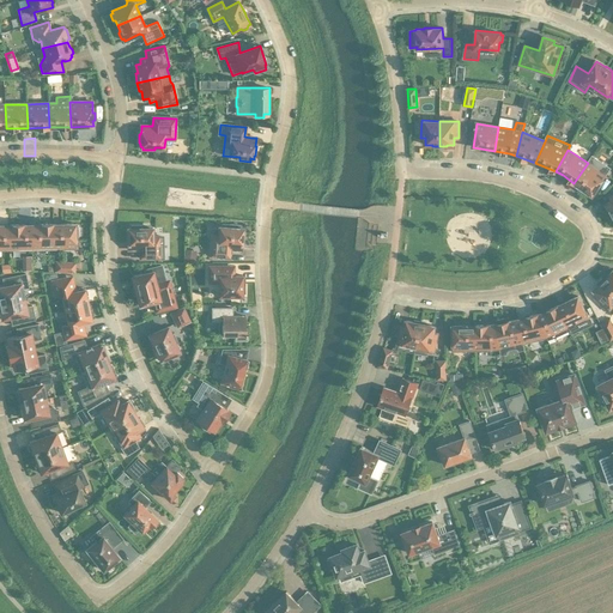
[(606,175),(588,163),(574,183),(593,195),(606,175)]
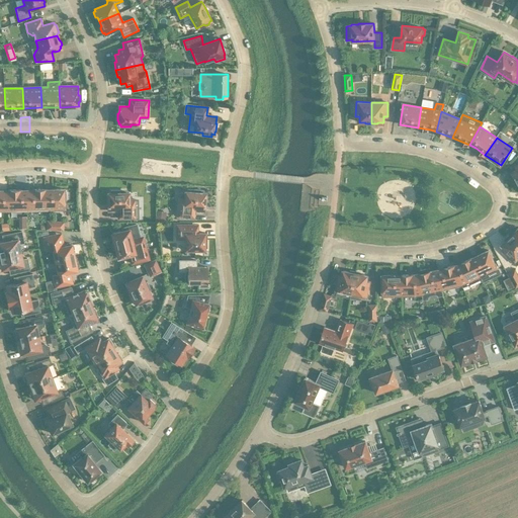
[(0,210),(9,210),(8,190),(0,189),(0,210)]
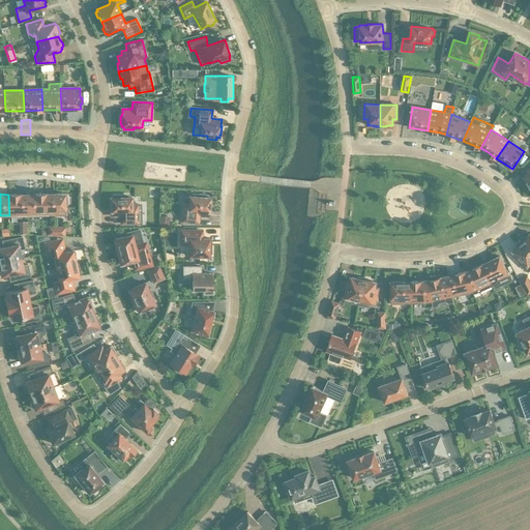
[(28,215),(27,194),(8,195),(9,215),(28,215)]
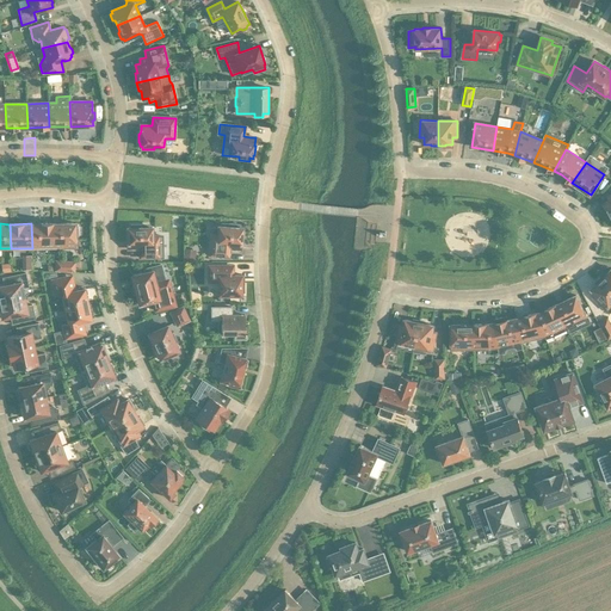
[(54,223),(31,223),(32,248),(54,247),(54,223)]
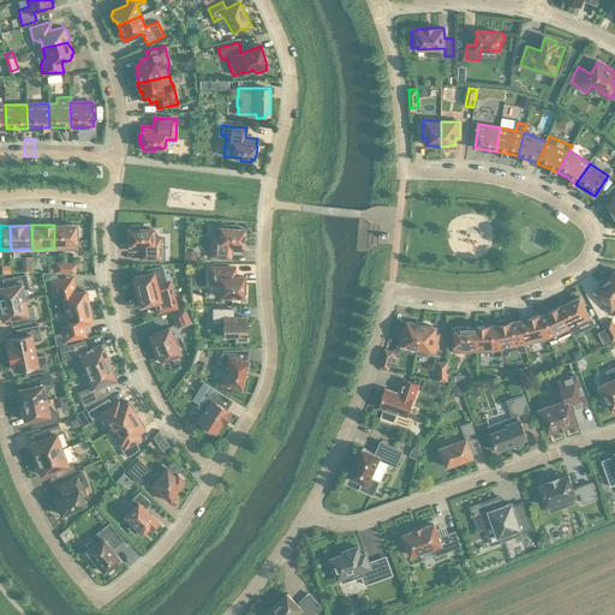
[(76,225),(54,225),(54,249),(76,249),(76,238),(78,238),(78,230),(76,230),(76,225)]
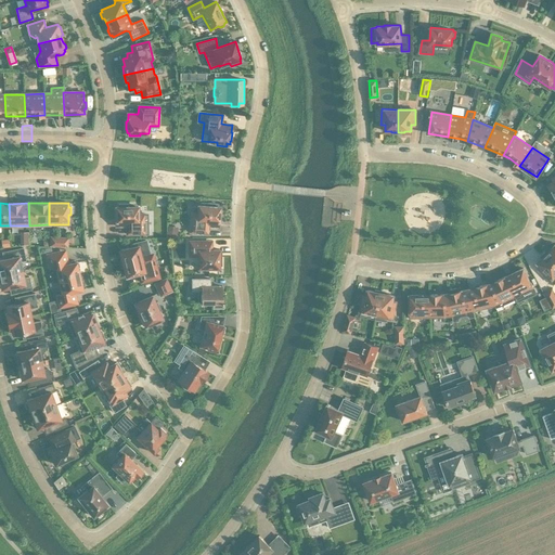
[(219,226),(219,221),(220,218),(221,218),(221,210),(220,210),(220,207),(218,207),(218,204),(208,203),(208,206),(198,205),(198,214),(192,213),(191,232),(208,233),(209,226),(219,226)]
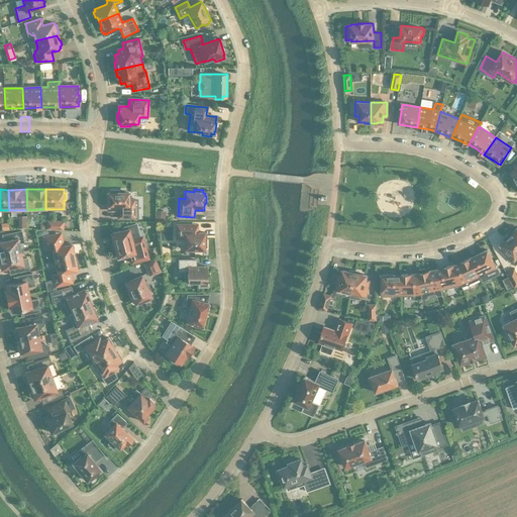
[(109,210),(113,210),(118,210),(118,218),(137,218),(137,200),(129,200),(129,192),(108,193),(108,196),(107,196),(107,203),(108,203),(109,210)]
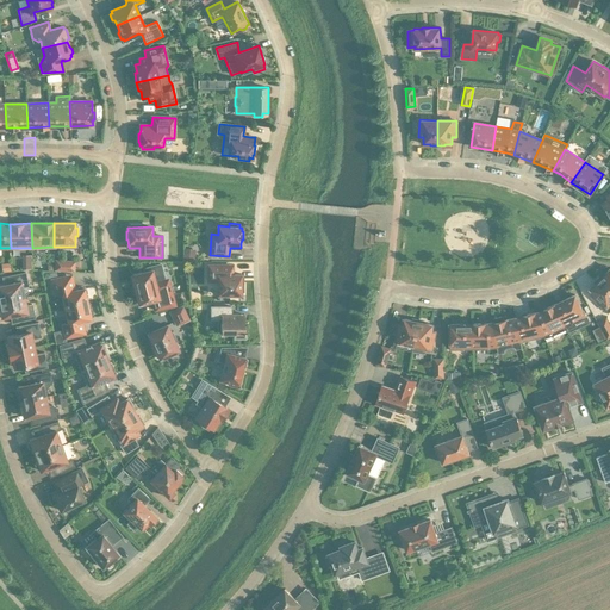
[(184,261),(195,262),(195,249),(185,248),(184,261)]
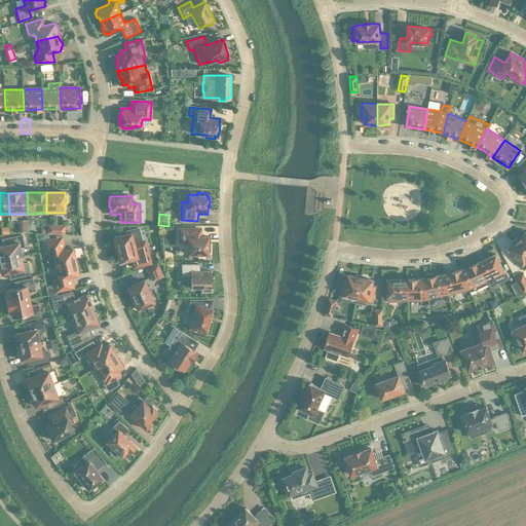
[(64,233),(65,225),(48,224),(48,232),(64,233)]
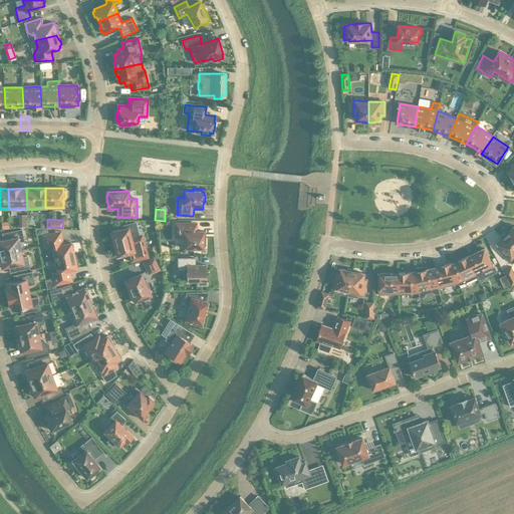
[(143,235),(139,236),(136,223),(121,226),(122,229),(110,232),(113,241),(112,241),(113,242),(114,241),(115,246),(114,246),(114,247),(116,256),(129,253),(131,262),(148,257),(143,235)]
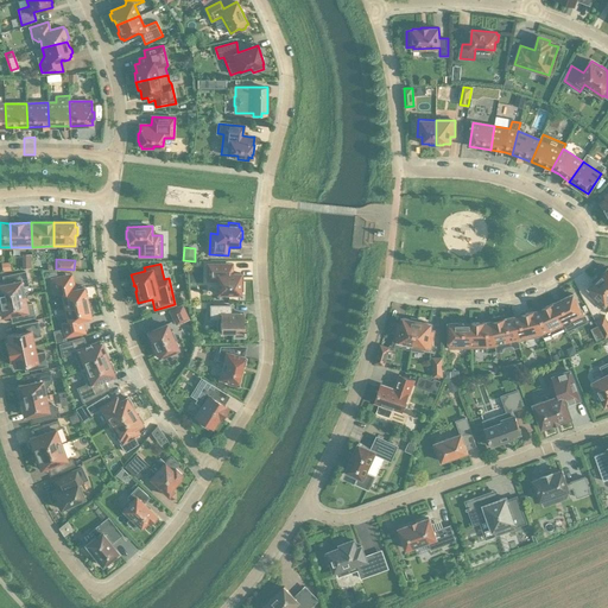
[(233,264),(227,264),(208,264),(208,280),(217,280),(217,293),(229,293),(229,296),(238,296),(238,293),(241,293),(241,291),(242,291),(242,282),(241,282),(241,273),(233,273),(233,264)]
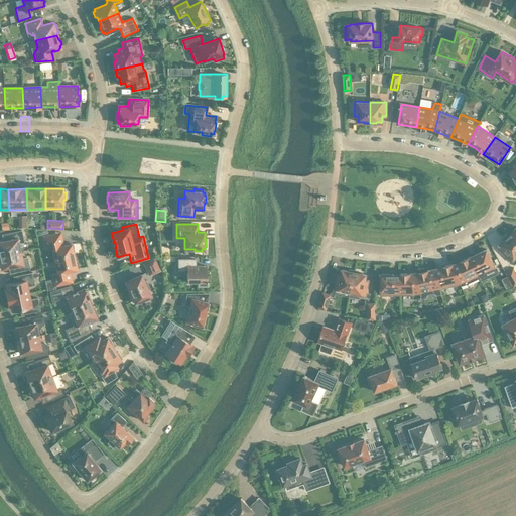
[(507,235),(515,243),(515,228),(512,232),(512,231),(507,235)]
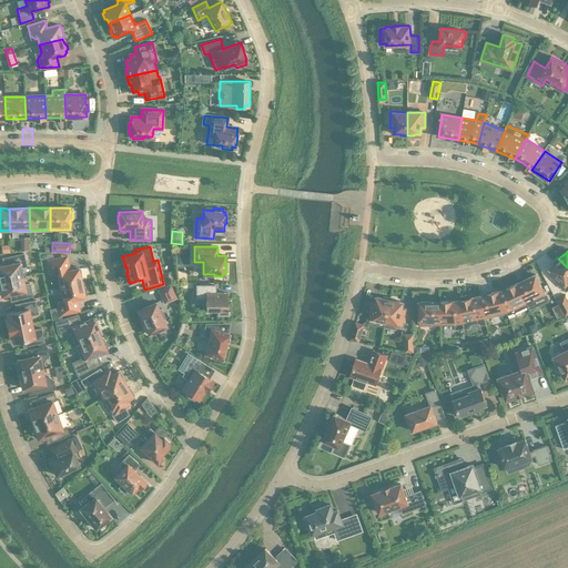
[(0,281),(23,276),(21,267),(27,266),(24,254),(7,257),(9,264),(0,265),(0,281)]
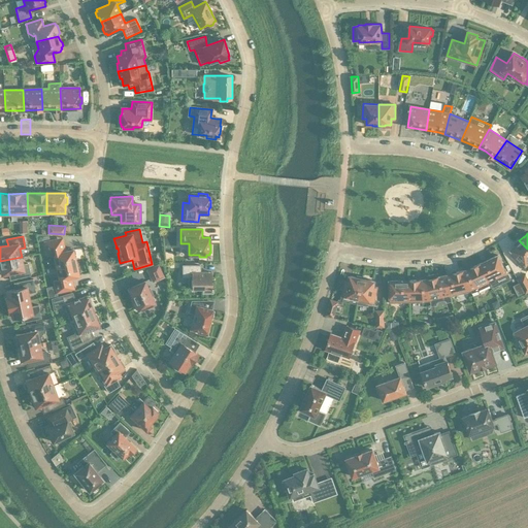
[(56,267),(76,262),(74,255),(75,254),(75,251),(73,250),(73,249),(72,249),(71,248),(68,249),(67,250),(60,252),(57,239),(44,241),(47,255),(54,254),(56,267)]
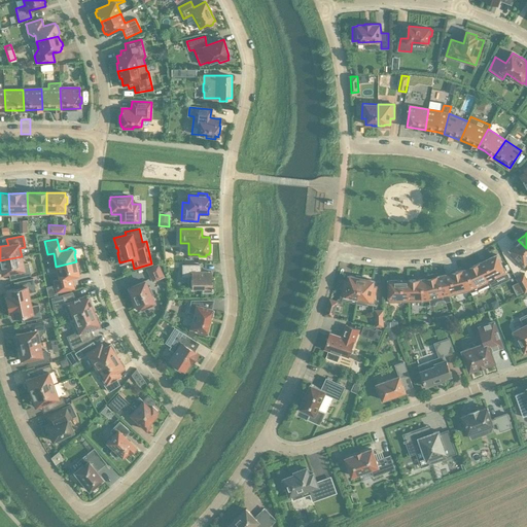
[(526,269),(526,248),(518,240),(514,244),(515,245),(511,249),(515,254),(513,256),(526,271),(526,269)]
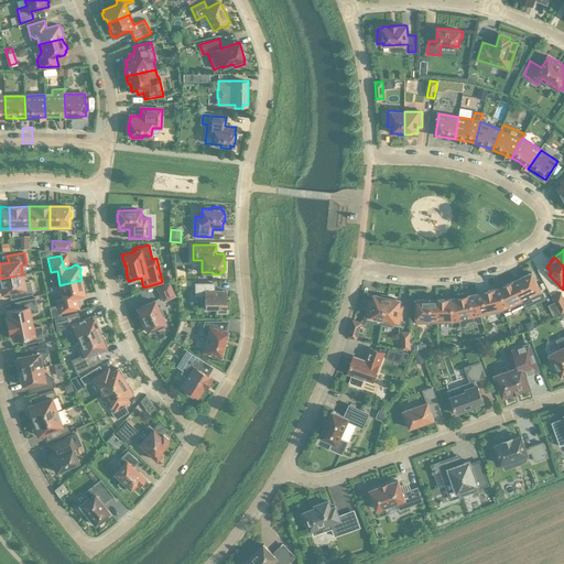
[(532,272),(513,281),(523,302),(542,292),(532,272)]
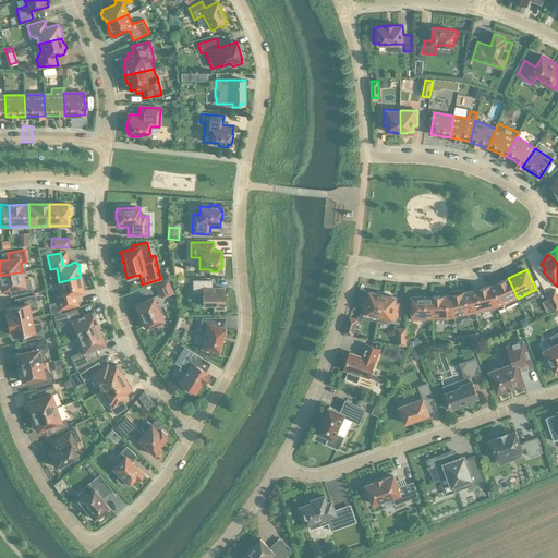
[(23,271),(0,276),(0,289),(1,289),(1,290),(14,288),(15,294),(32,291),(29,278),(24,279),(23,271)]
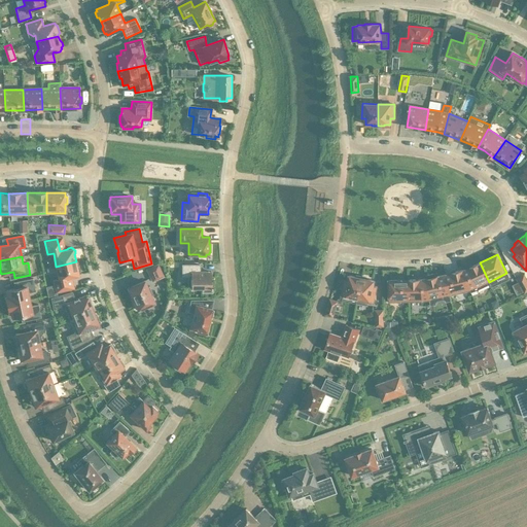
[(76,261),(56,267),(59,279),(54,280),(56,292),(74,288),(71,277),(79,275),(79,274),(80,273),(79,267),(77,267),(76,261)]
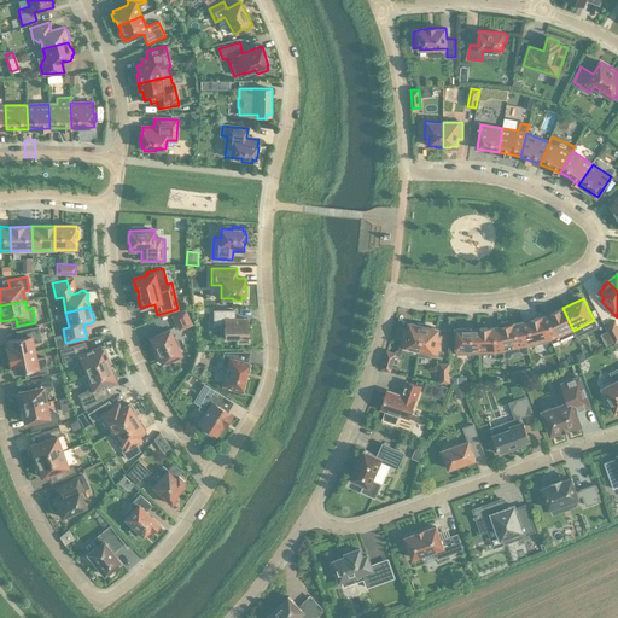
[(551,314),(543,316),(552,339),(553,343),(560,340),(575,333),(573,331),(563,308),(551,314)]
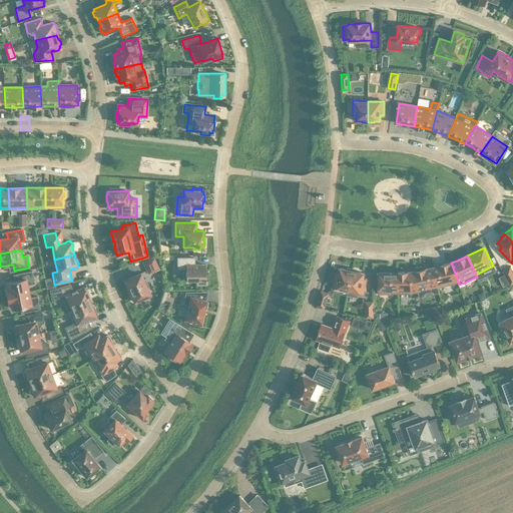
[(149,274),(158,269),(153,258),(143,263),(149,274)]
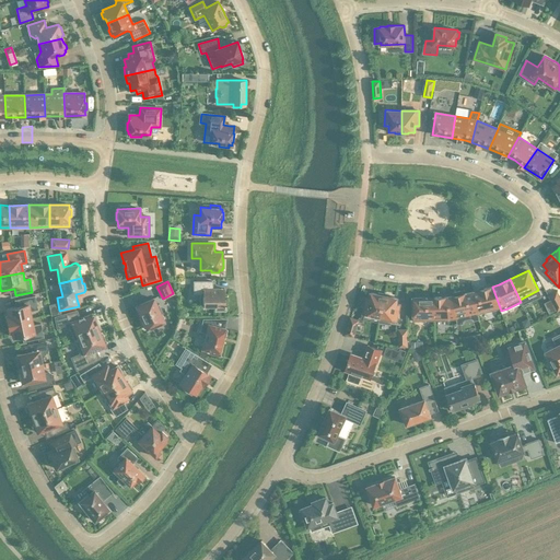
[(224,289),(221,289),(212,289),(212,281),(194,281),(194,293),(203,293),(203,306),(216,305),(216,310),(225,310),(225,303),(224,303),(224,289)]
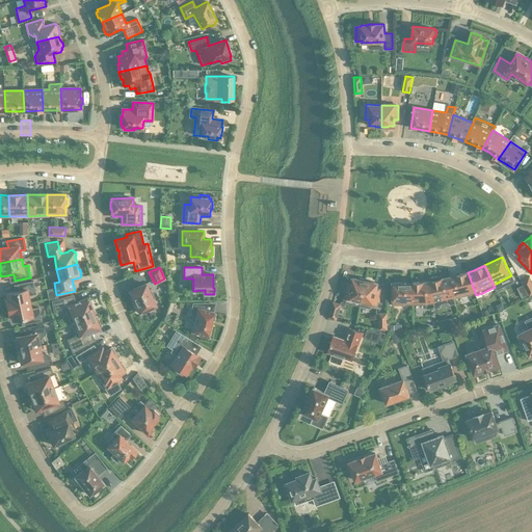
[(475,292),(468,272),(449,276),(454,297),(475,292)]
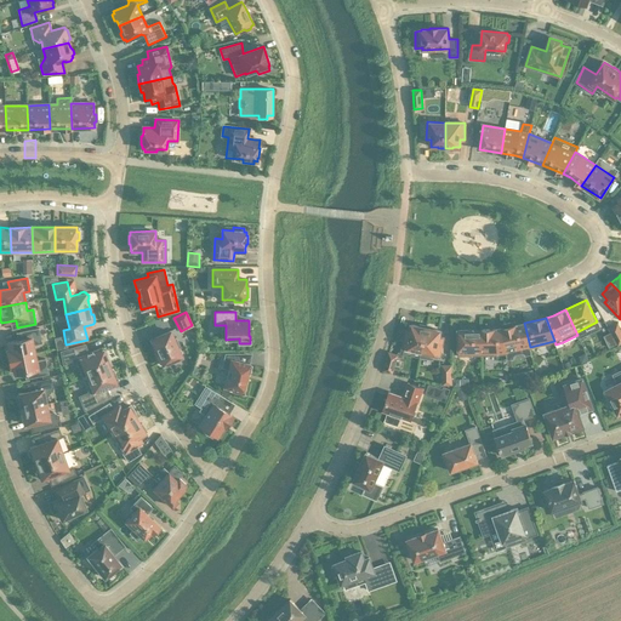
[(502,325),(503,329),(506,353),(507,360),(514,359),(513,357),(516,355),(522,354),(525,354),(525,357),(531,355),(530,347),(524,323),(512,326),(511,323),(502,325)]
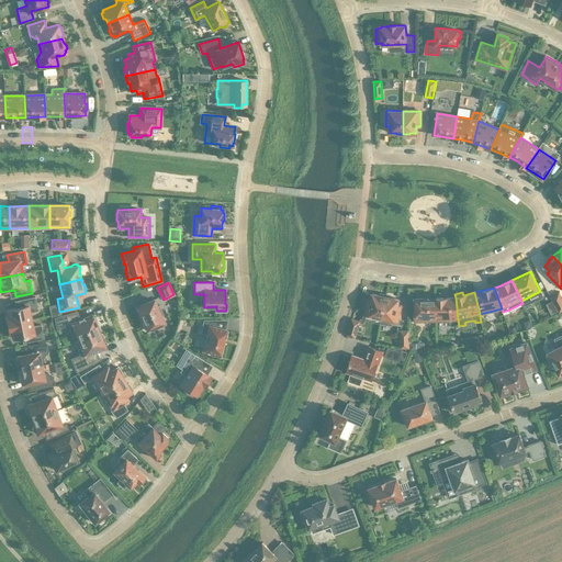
[(552,296),(560,312),(561,310),(561,298),(559,293),(552,296)]
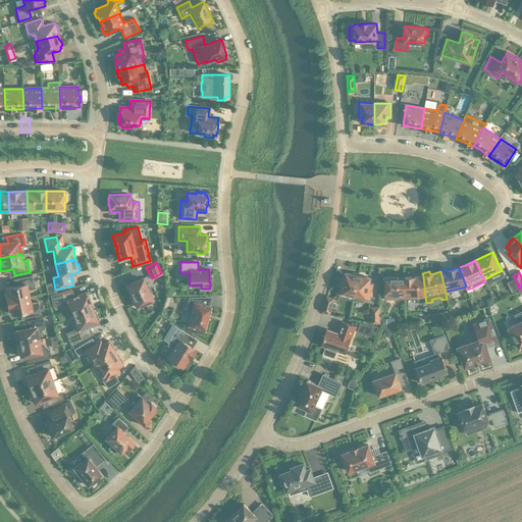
[(342,278),(338,293),(337,298),(353,301),(354,296),(359,274),(353,273),(353,274),(346,273),(345,278),(342,278)]
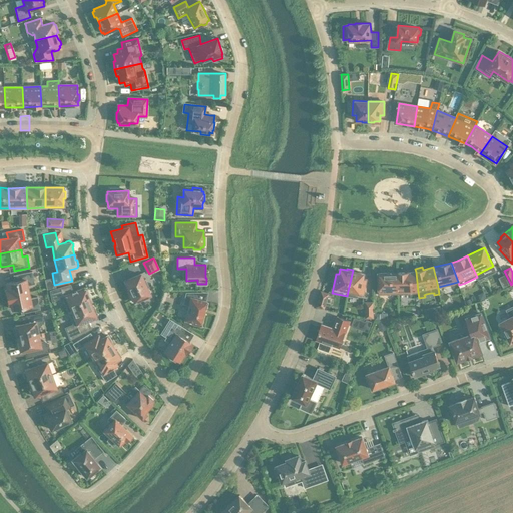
[(358,271),(353,270),(348,291),(347,296),(357,298),(357,296),(363,298),(364,294),(366,280),(363,279),(364,273),(358,272),(358,271)]
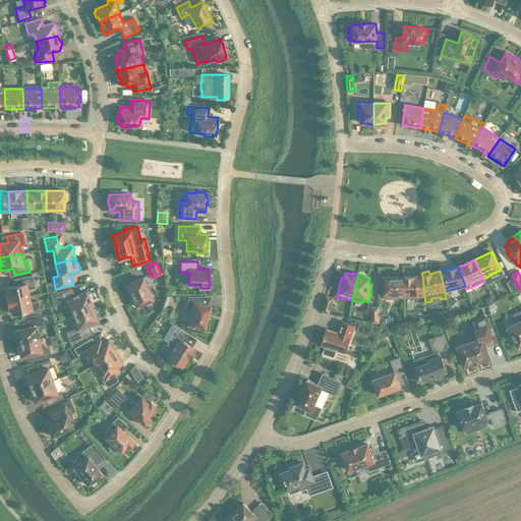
[(7,300),(29,296),(27,290),(36,288),(33,275),(16,279),(18,285),(7,287),(8,293),(6,294),(7,300)]
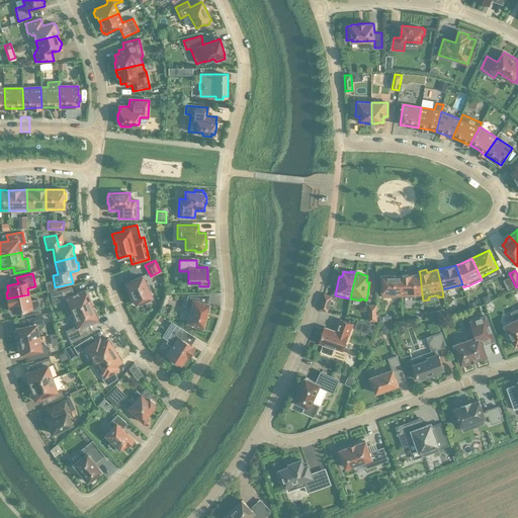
[(413,274),(402,275),(402,295),(416,295),(422,294),(420,274),(413,274)]
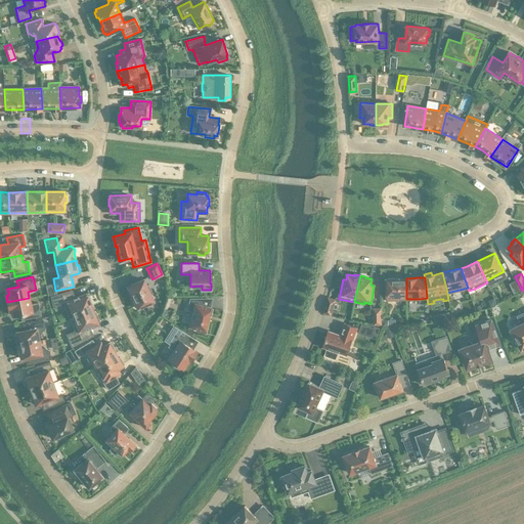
[(406,299),(406,278),(387,278),(388,299),(406,299)]
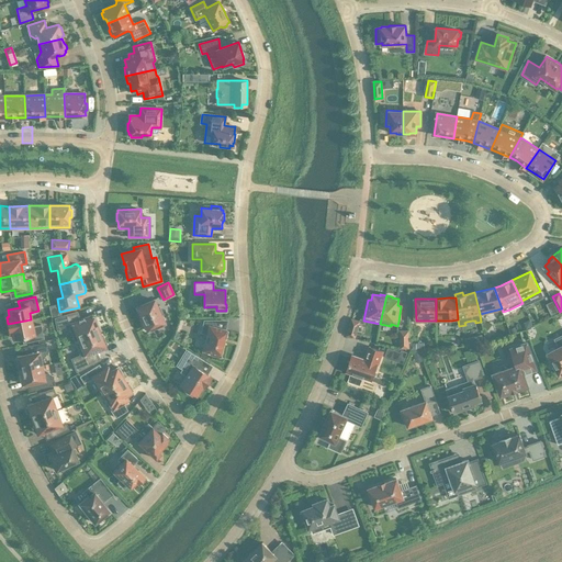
[(154,300),(137,307),(143,319),(141,321),(144,329),(147,328),(147,329),(164,323),(160,315),(163,314),(159,306),(157,307),(154,300)]
